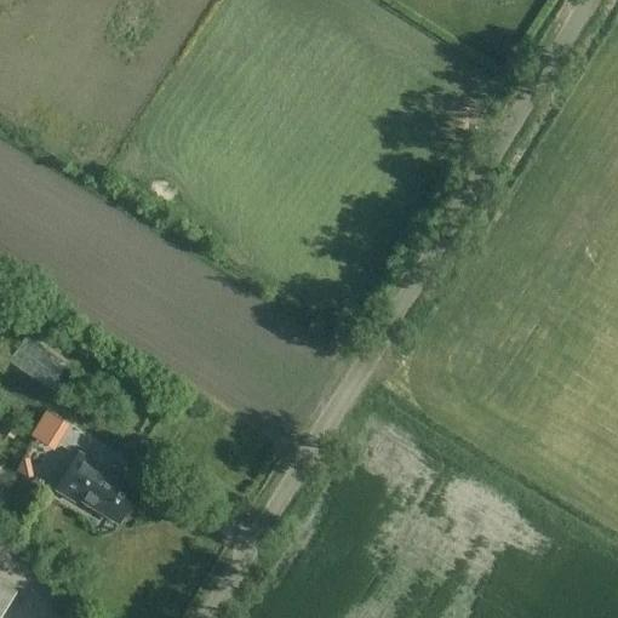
[(66,364),(26,335),(9,360),(49,388),(66,364)]
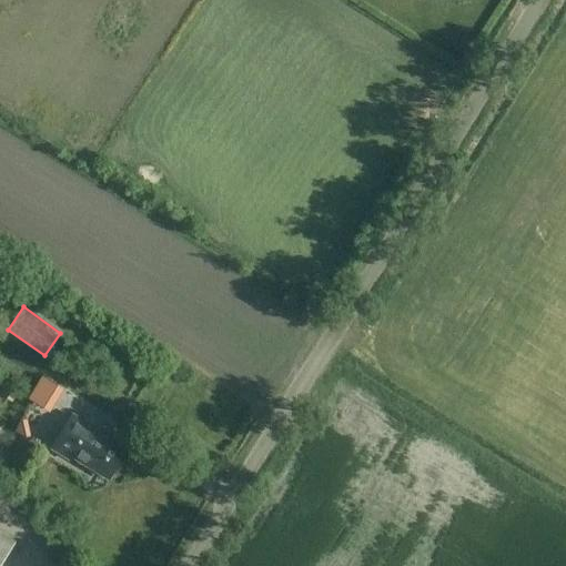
[(0,400),(10,402),(13,382),(0,378),(0,400)]
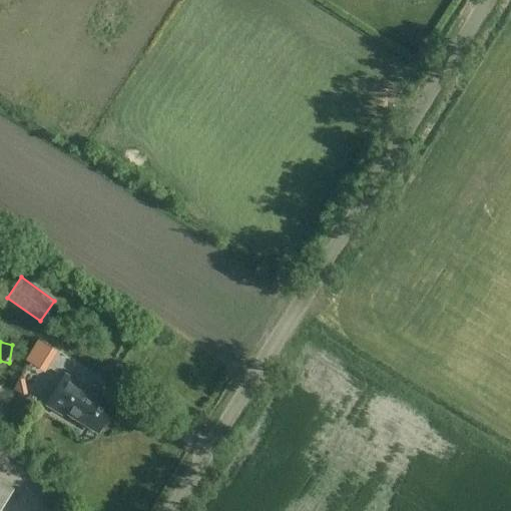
[(97,435),(113,409),(63,377),(44,406),(61,417),(63,413),(97,435)]
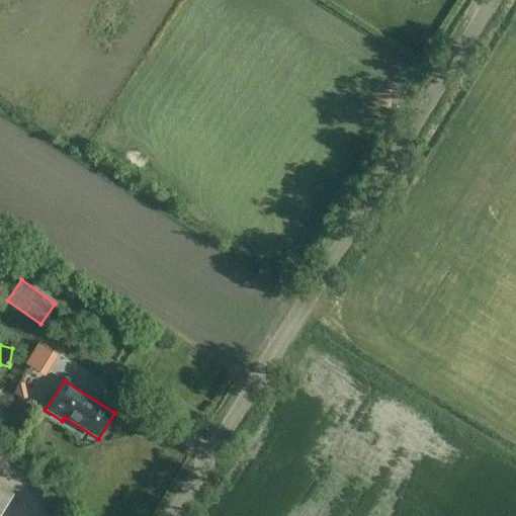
[(0,435),(9,441),(31,404),(19,397),(0,428),(0,435)]
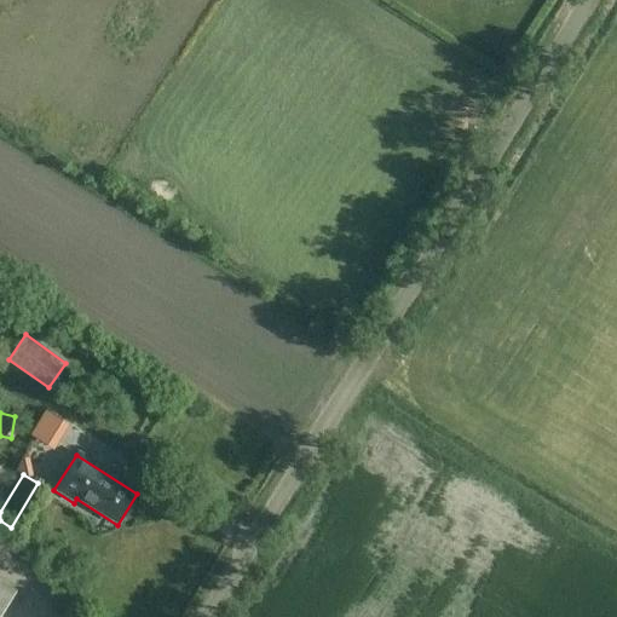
[(4,616),(16,599),(0,587),(0,616),(4,616)]
